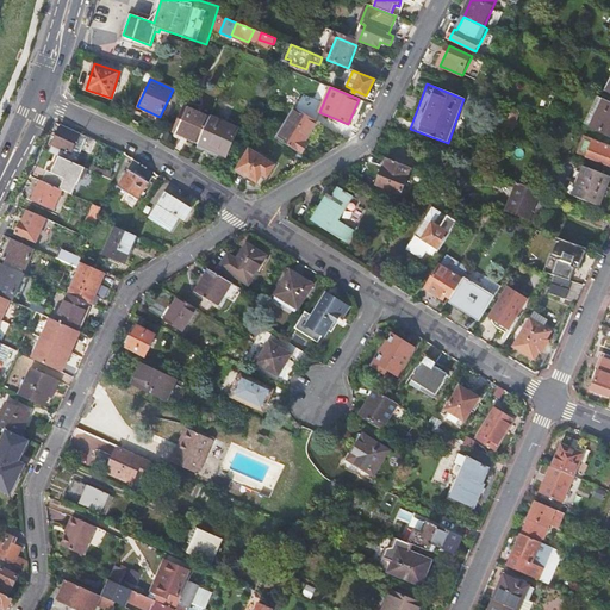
[(609,136),(609,101),(605,100),(592,128),(609,136)]
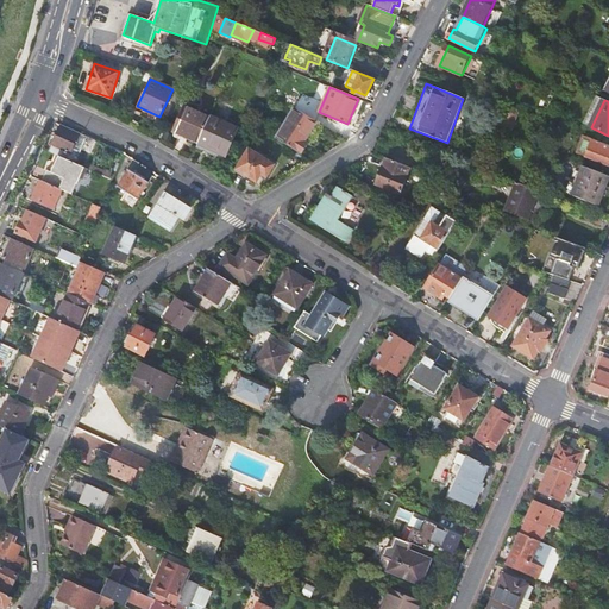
[(186,106),(179,119),(183,121),(177,132),(199,142),(211,117),(186,106)]
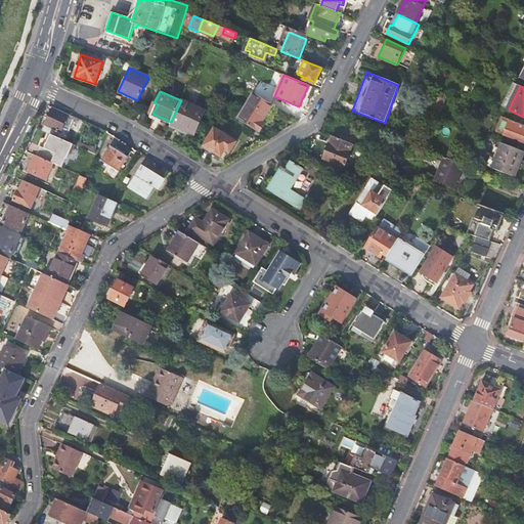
[(438,91),(429,115),(439,119),(443,107),(439,106),(444,94),(438,91)]
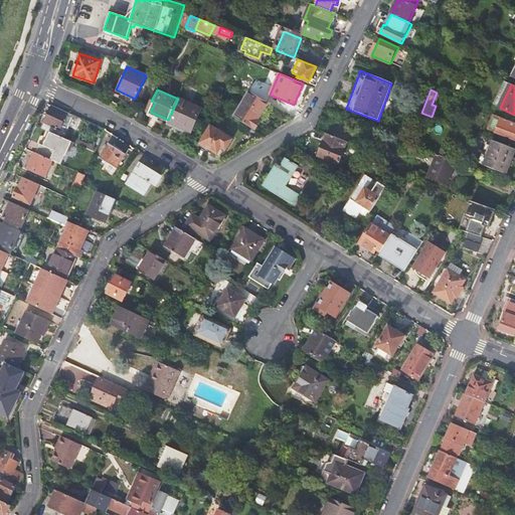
[(249,92),(233,117),(254,130),(261,121),(259,119),(260,117),(266,120),(274,107),(249,92)]
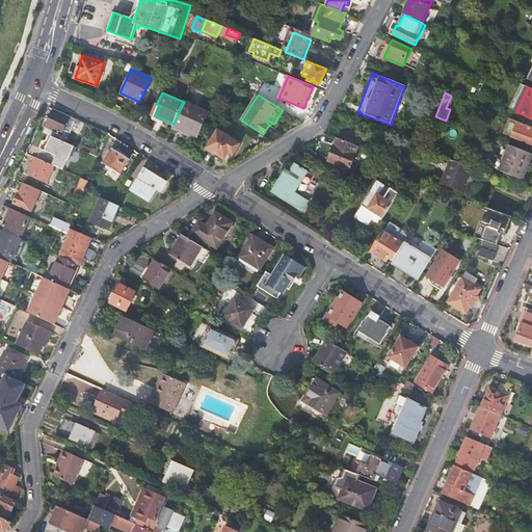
[(184,102),(174,124),(174,125),(195,135),(207,112),(184,102)]
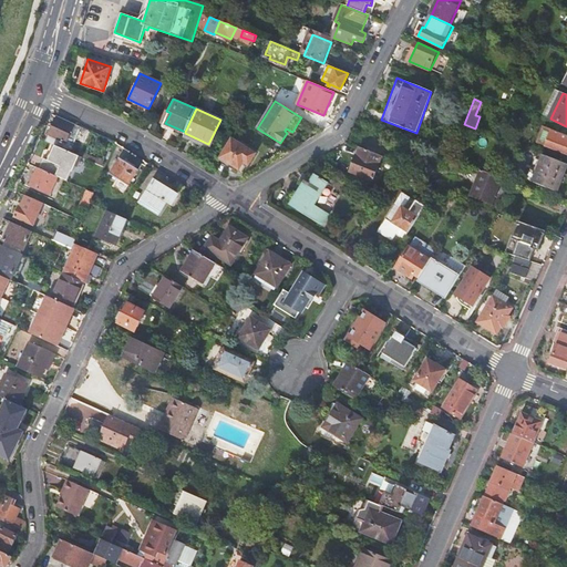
[(58,117),(47,142),(60,147),(63,148),(73,125),(58,117)]
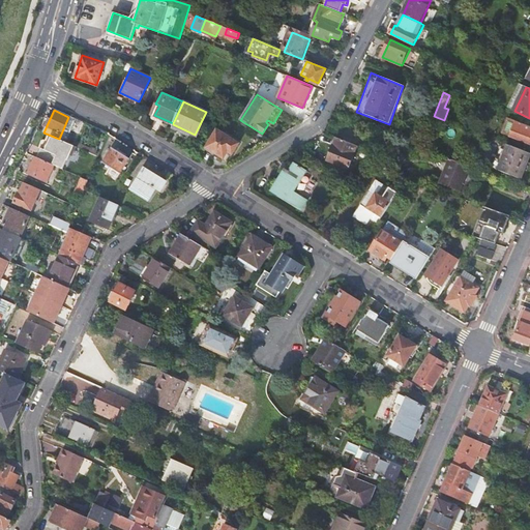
[(510,137),(517,121),(508,118),(503,134),(510,137)]
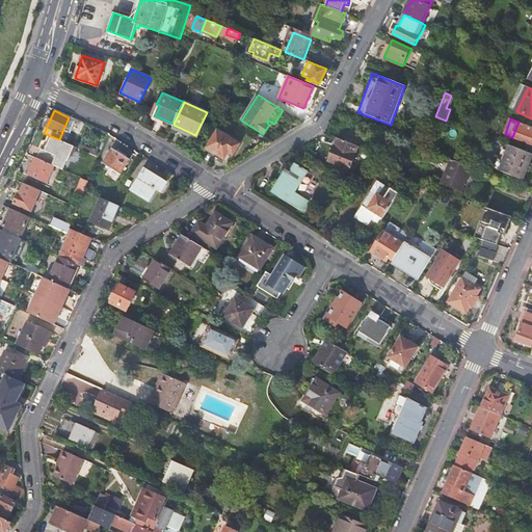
[(531,127),(519,122),(512,137),(531,144),(531,127)]
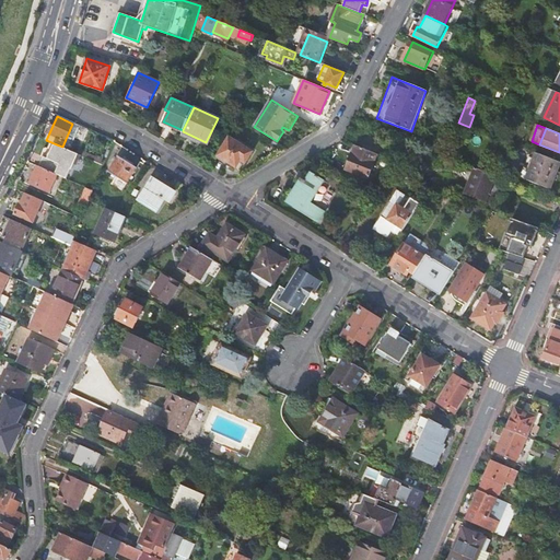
[(252,151),(229,138),(218,155),(235,166),(241,160),(244,162),(252,151)]
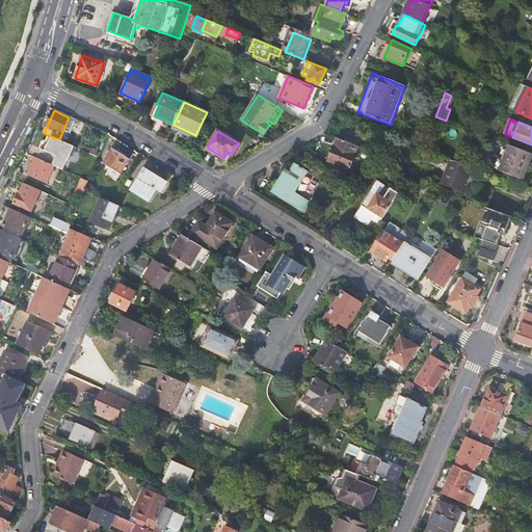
[(49,156),(56,138),(44,133),(42,132),(40,136),(35,135),(29,148),(40,152),(36,158),(53,165),(55,158),(49,156)]
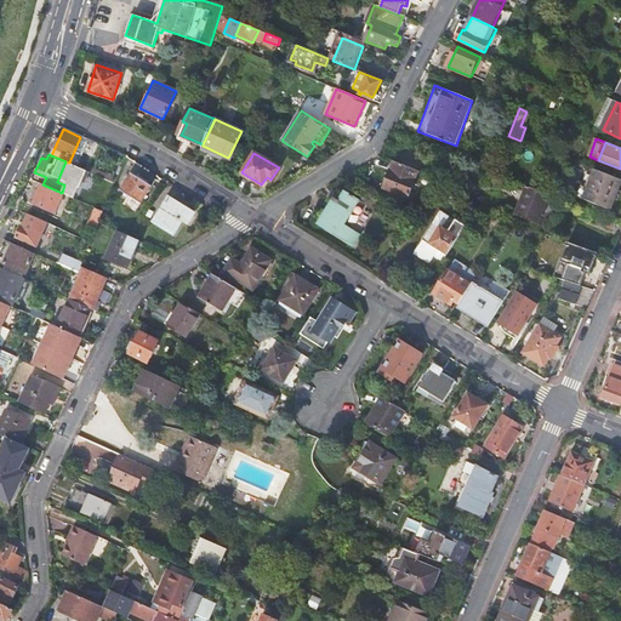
[(408,198),(419,171),(393,161),(383,188),(408,198)]
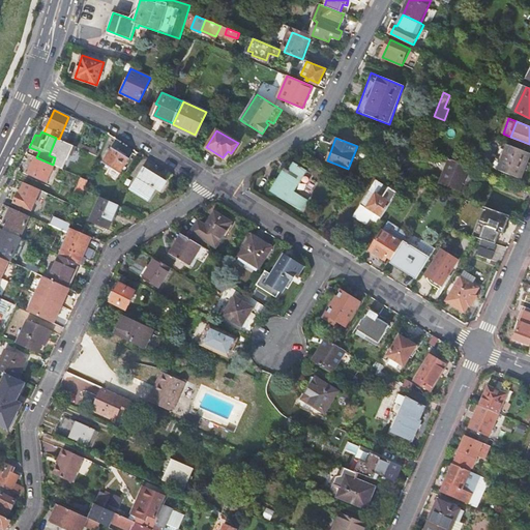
[(83,150),(68,143),(65,150),(79,157),(83,150)]
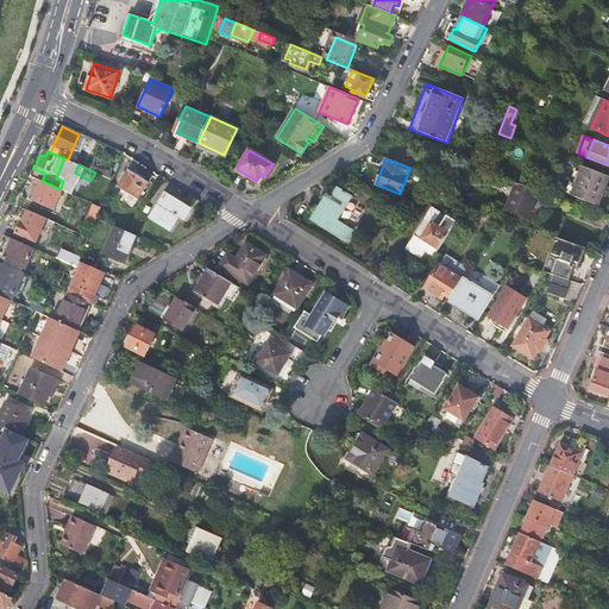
[(598,206),(608,180),(608,176),(584,167),(572,196),(598,206)]
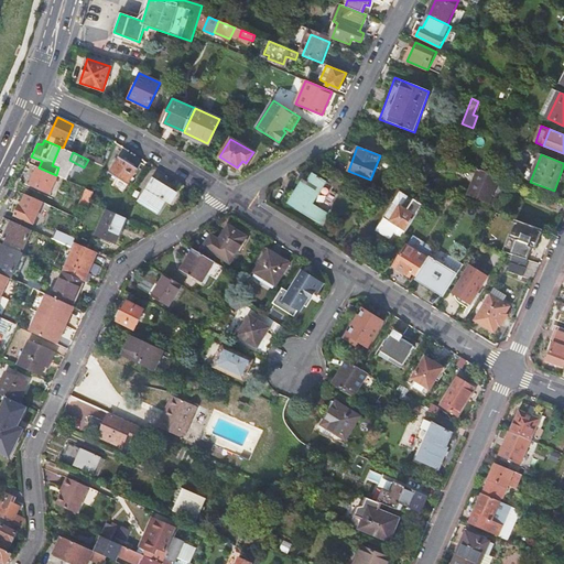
[(123,192),(138,170),(119,159),(110,174),(119,180),(115,186),(123,192)]
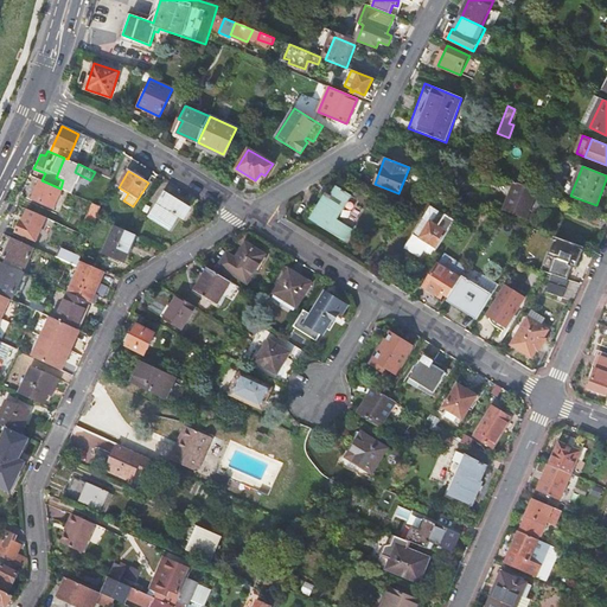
[(102,191),(107,193),(113,180),(108,178),(102,191)]
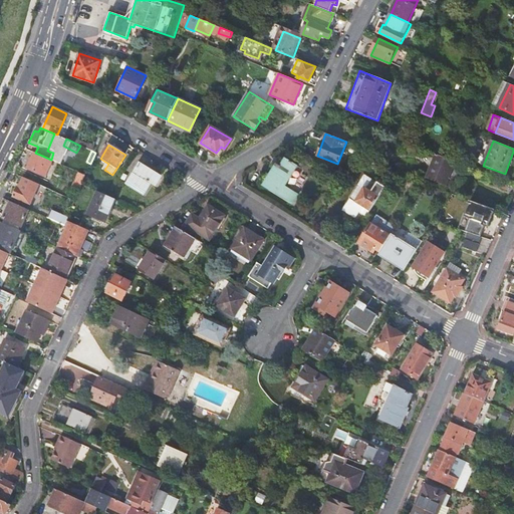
[(45,177),(52,161),(51,160),(35,153),(28,169),(45,177)]
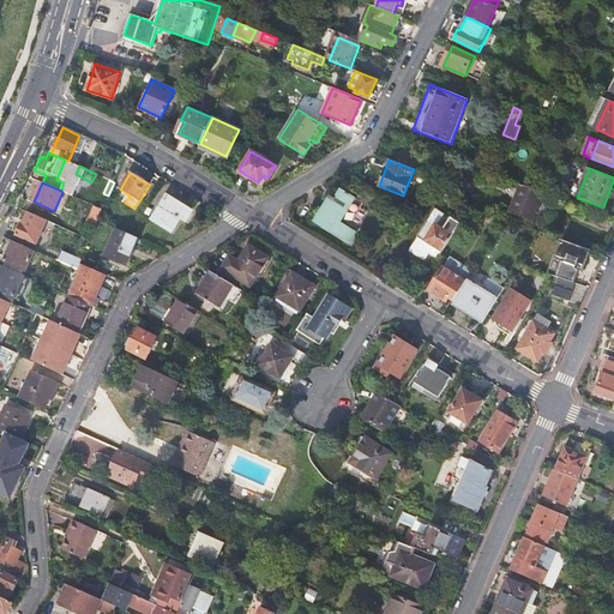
[(543,194),(522,186),(511,212),(525,218),(530,208),(537,210),(543,194)]
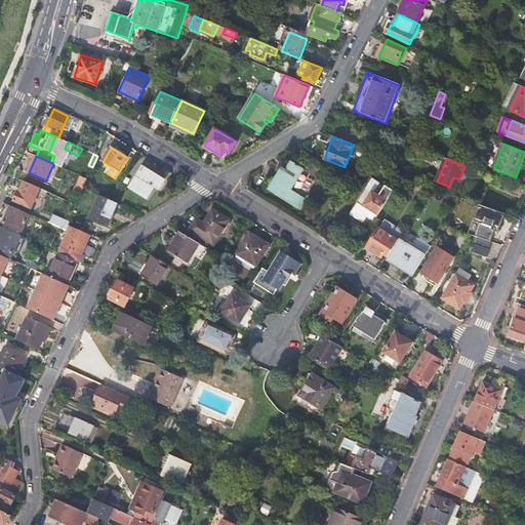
[(277,182),(271,191),(297,207),(304,197),(290,189),(303,168),(292,161),(287,169),(282,166),(281,167),(282,168),(275,179),(277,182)]
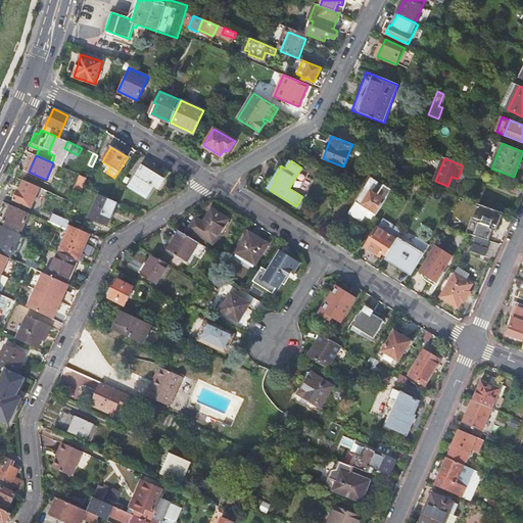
[(146,196),(153,185),(158,176),(142,167),(130,186),(146,196)]
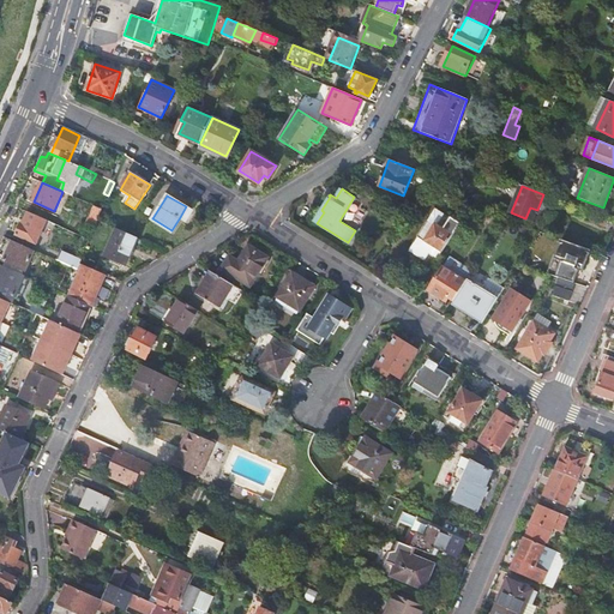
[(103,209),(95,205),(88,223),(96,227),(98,221),(103,209)]
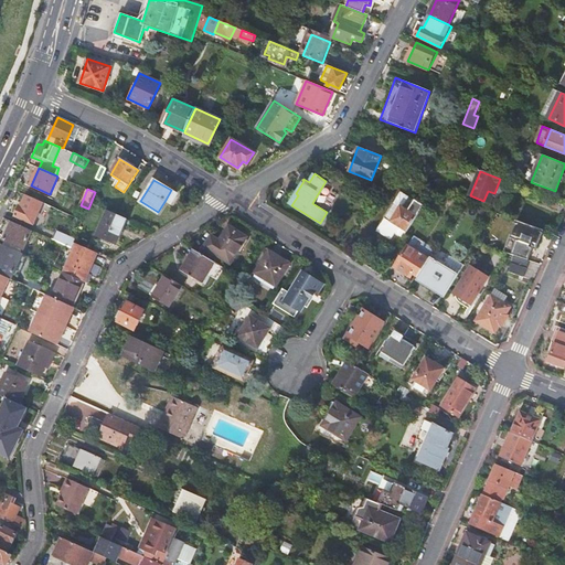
[(176,193),(171,190),(166,200),(169,203),(176,193)]
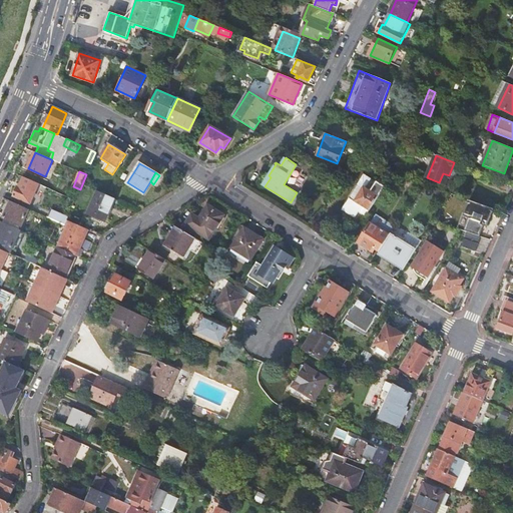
[(366,173),(361,180),(366,183),(362,189),(363,189),(356,201),(357,202),(353,207),(367,216),(385,186),(366,173)]
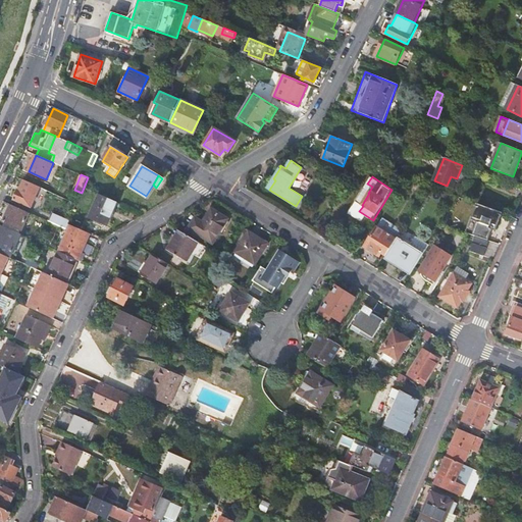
[(31,207),(40,188),(24,180),(19,192),(17,191),(14,200),(31,207)]
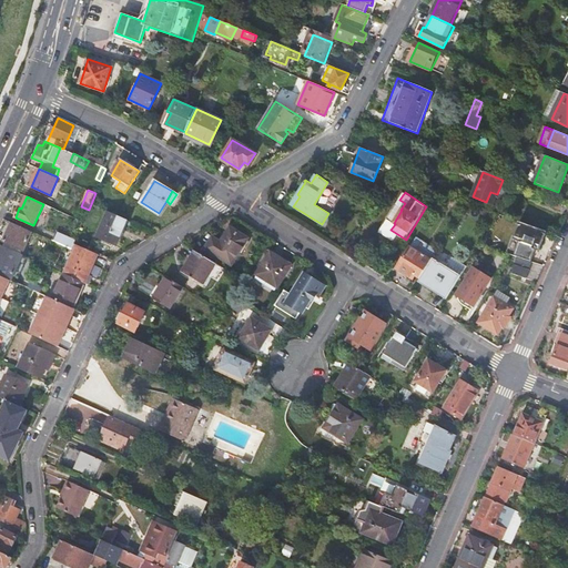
[(563,204),(547,198),(544,204),(560,211),(563,204)]
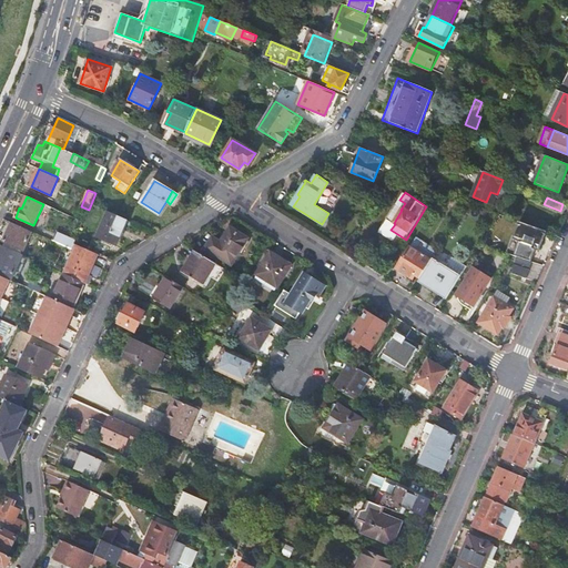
[(384,225),(391,230),(395,224),(394,223),(402,210),(401,210),(405,203),(399,200),(384,225)]
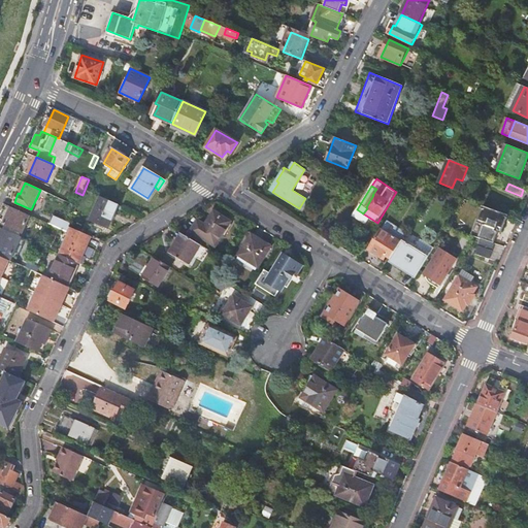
[(108,228),(119,204),(113,202),(100,197),(90,221),(108,228)]
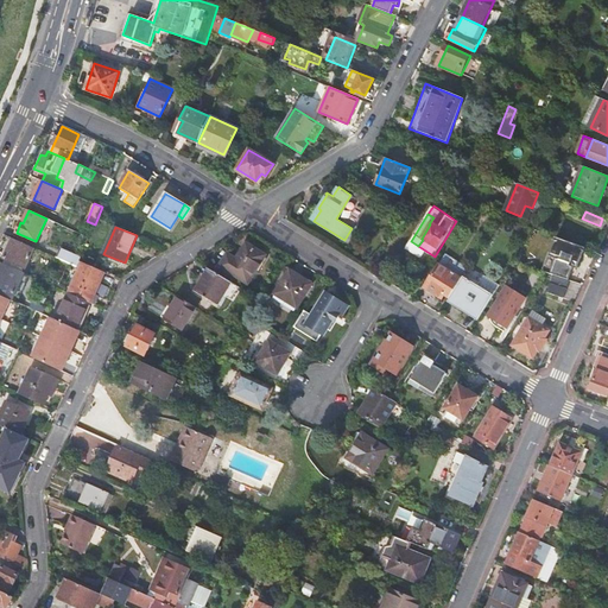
[(26,267),(36,248),(13,239),(5,258),(26,267)]
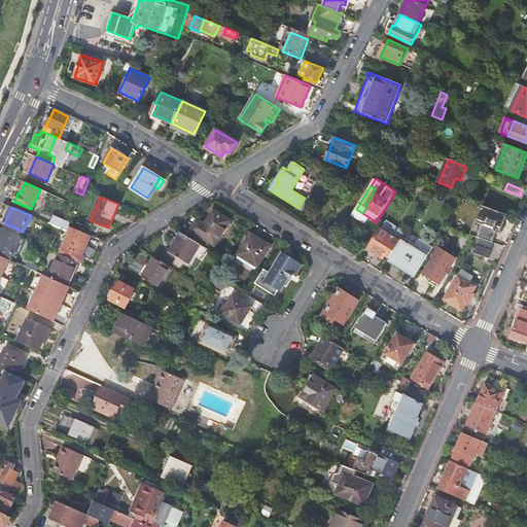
[(214,246),(230,221),(212,211),(203,226),(195,221),(189,231),(214,246)]
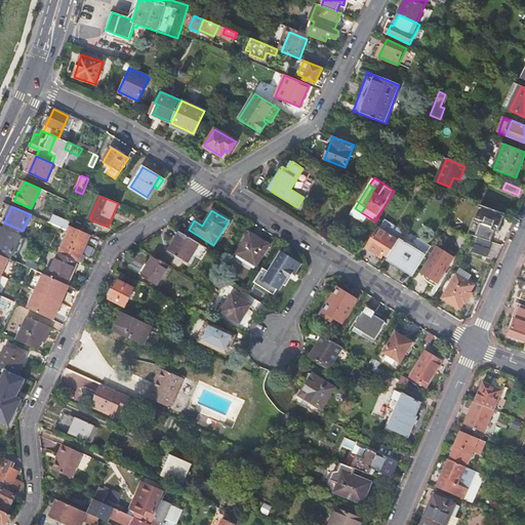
[(499,227),(503,217),(496,214),(492,224),(499,227)]
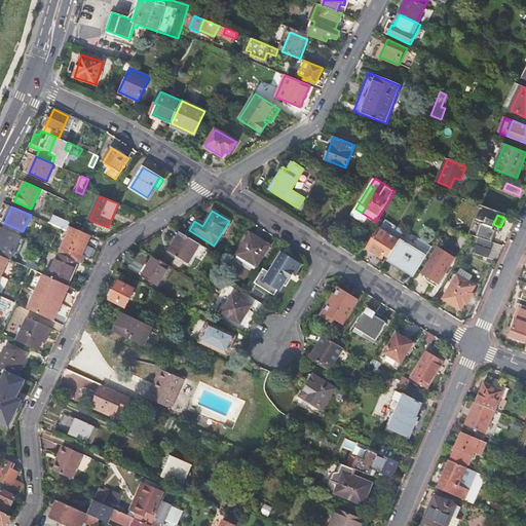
[(52,216),(49,223),(51,225),(60,228),(61,229),(67,231),(69,226),(70,223),(52,216)]
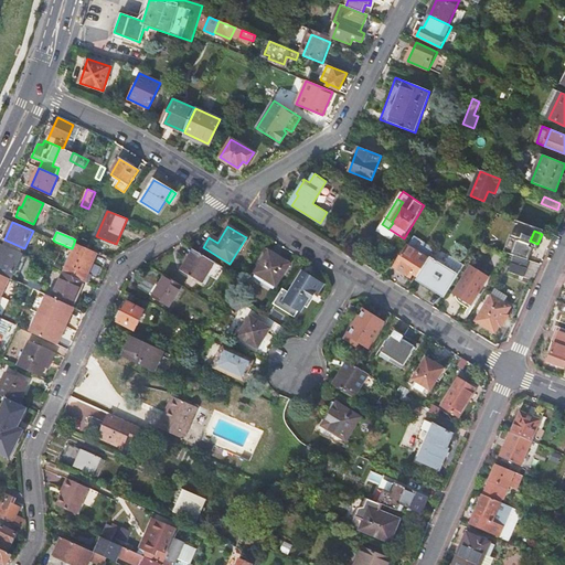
[(414,236),(408,246),(429,259),(430,256),(435,249),(414,236)]
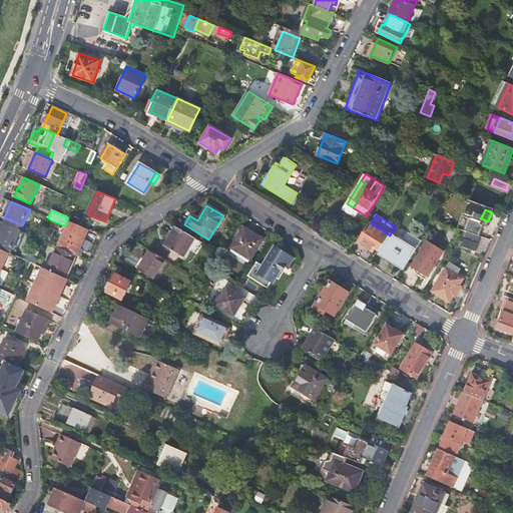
[(70,221),(59,247),(75,254),(76,255),(80,247),(87,229),(70,221)]
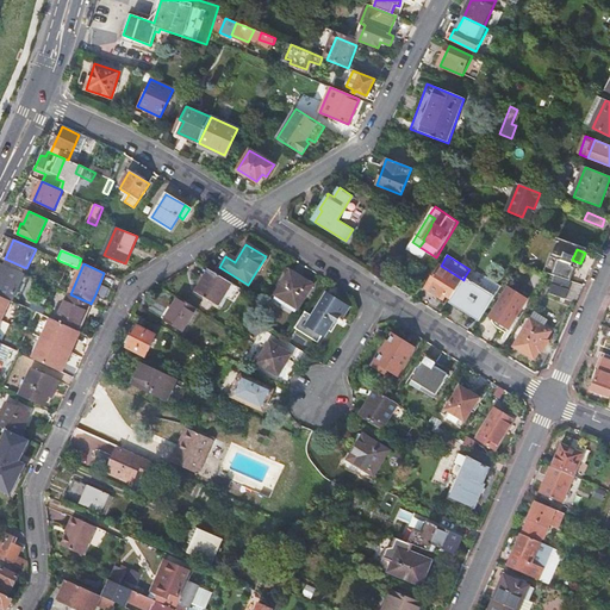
[(2,265),(0,269),(0,296),(12,300),(25,274),(2,265)]
